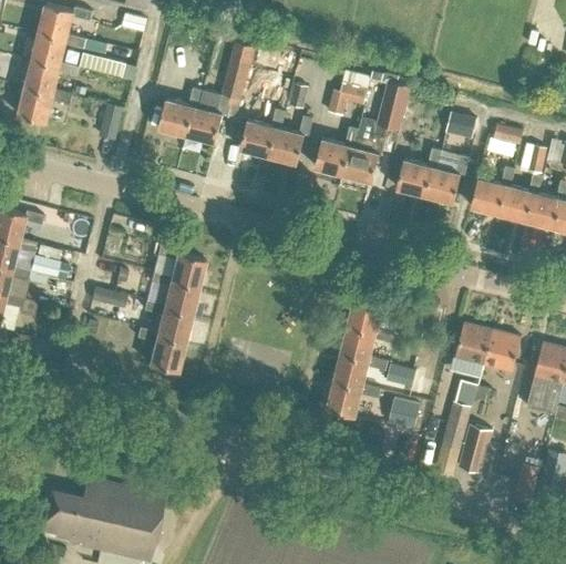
[(90,21),(92,11),(74,7),(73,11),(45,3),(39,32),(67,39),(68,34),(72,17),(90,21)]
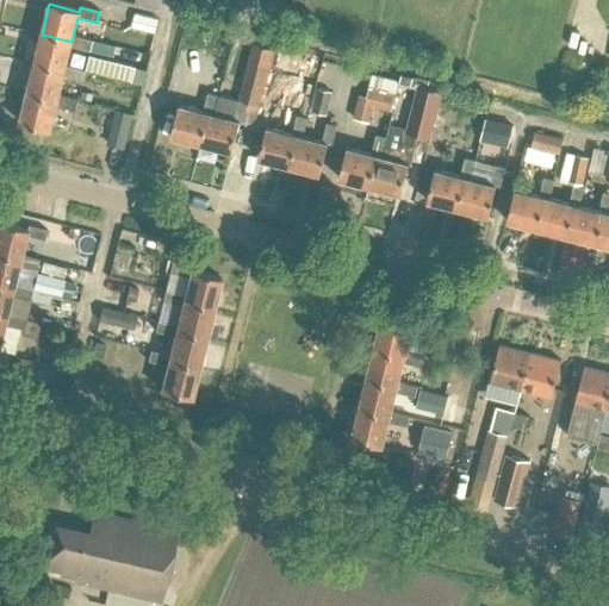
[(157,23),(135,16),(131,29),(154,36),(157,23)]
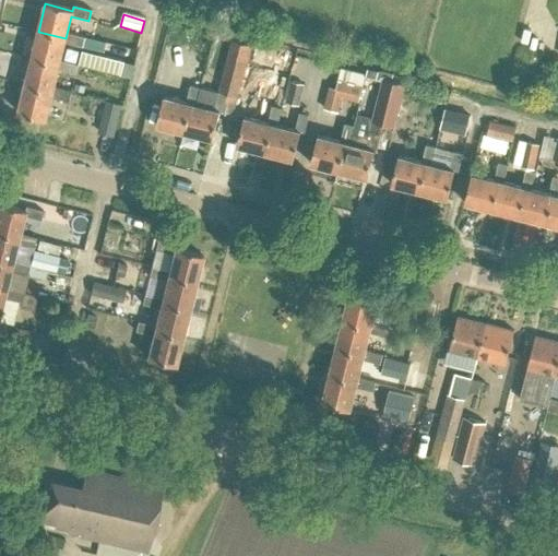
[(59,66),(60,61),(64,44),(93,50),(92,55),(119,62),(122,48),(67,34),(66,38),(38,32),(31,59),(59,66)]
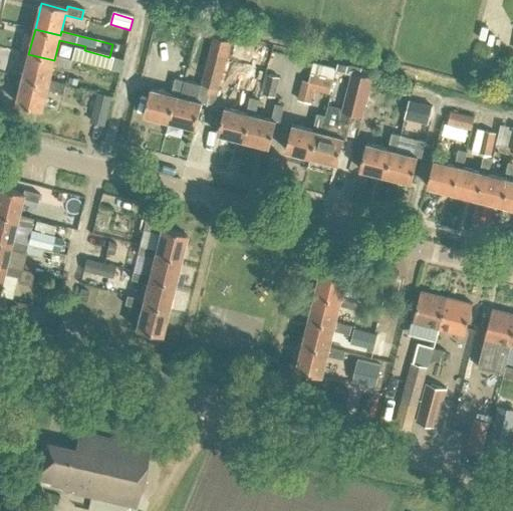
[(123,61),(75,49),(72,61),(120,73),(123,61)]
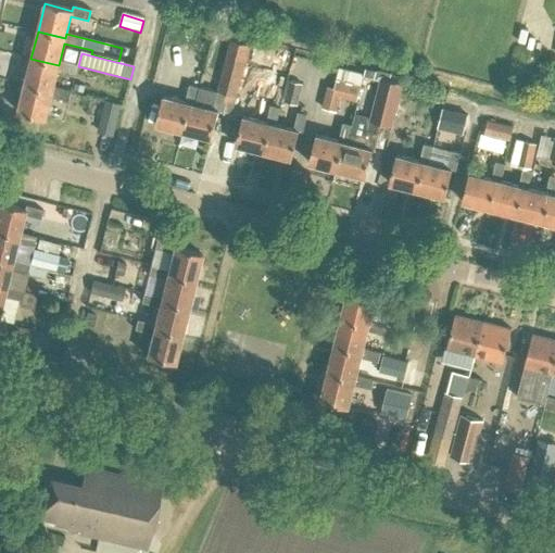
[(30,59),(24,86),(52,92),(53,88),(58,71),(75,75),(77,65),(60,61),(59,65),(30,59)]
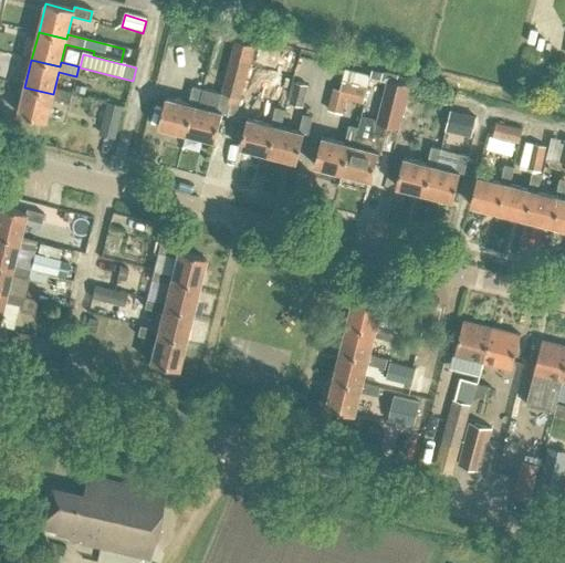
[(274,81),(264,79),(260,100),(270,102),(274,81)]
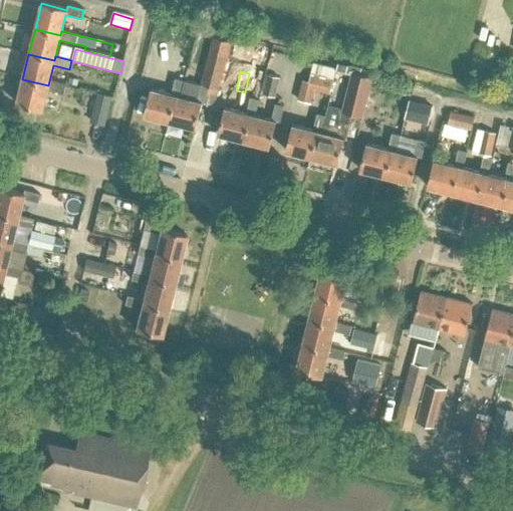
[(350,72),(340,112),(361,117),(372,78),(350,72)]
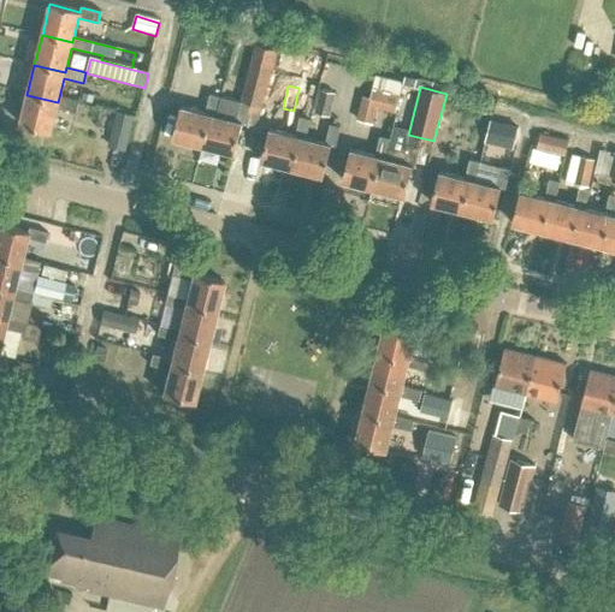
[(398,95),(372,89),(368,99),(361,96),(355,122),(372,125),(376,110),(394,114),(398,95)]
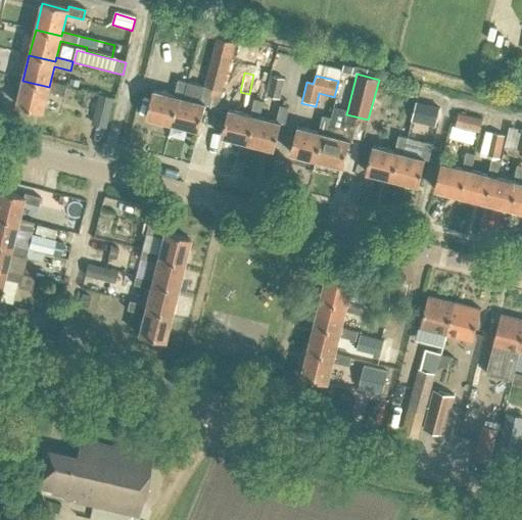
[(278,100),(283,82),(271,79),(266,97),(278,100)]
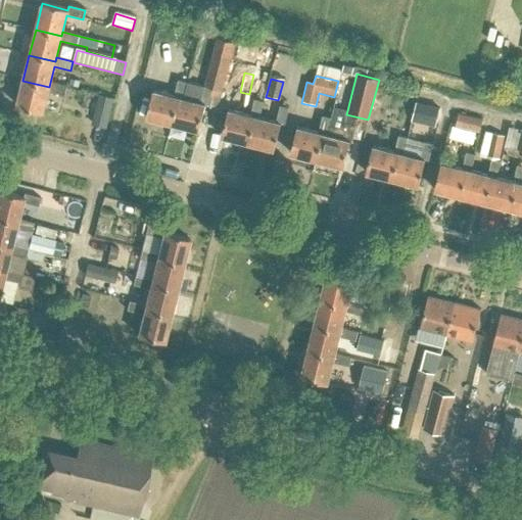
[(22,81),(16,106),(43,112),(48,92),(64,96),(66,87),(50,83),(49,87),(22,81)]
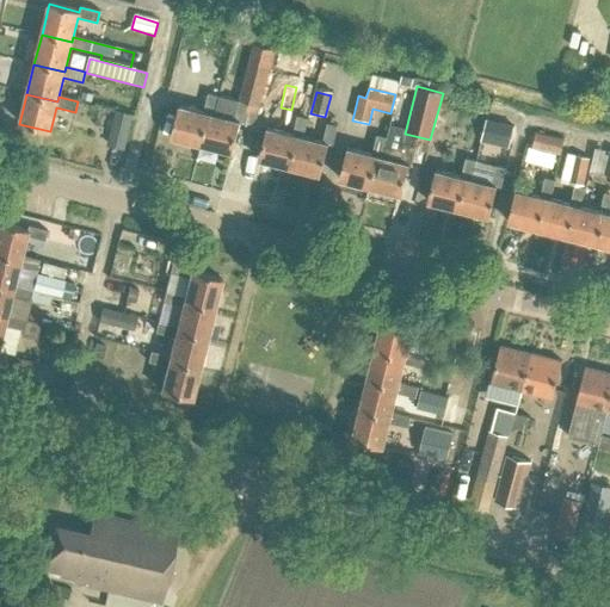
[(178,107),(171,137),(201,146),(209,115),(214,116),(219,97),(208,94),(203,113),(178,107)]
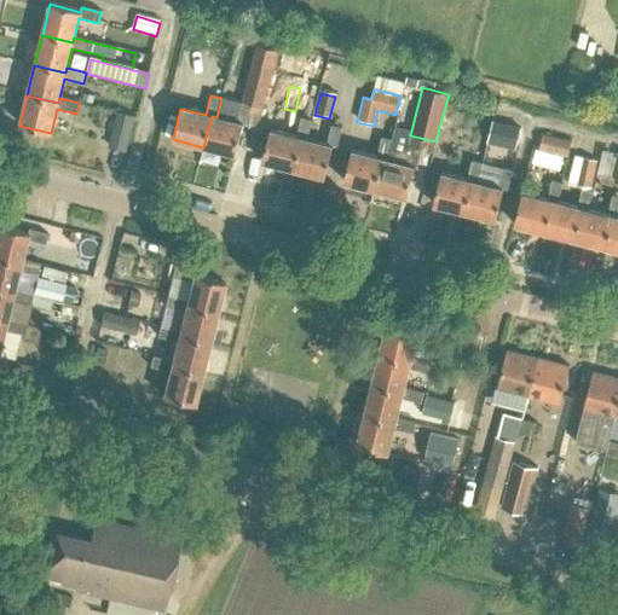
[(236,122),(217,117),(212,116),(203,148),(236,155),(243,125),(246,126),(252,105),(241,103),(236,122)]
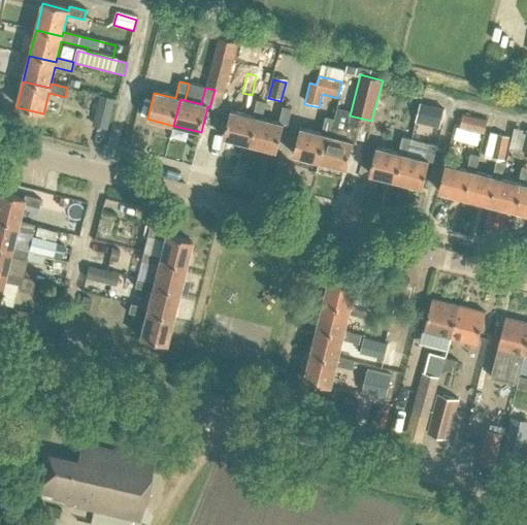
[(98,96),(91,126),(106,130),(113,100),(98,96)]
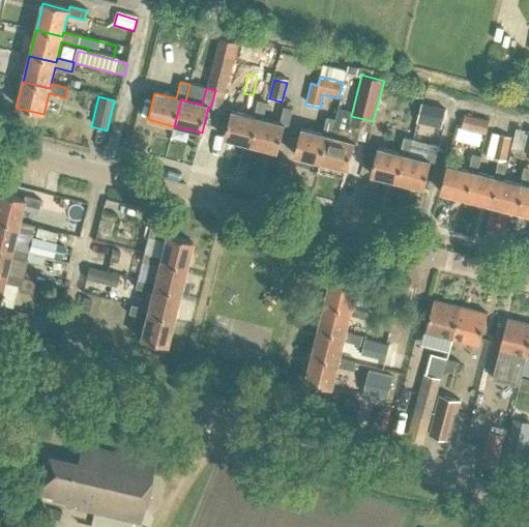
[(254,118),(231,112),(224,139),(252,146),(258,119),(262,120),(266,104),(258,101),(254,118)]
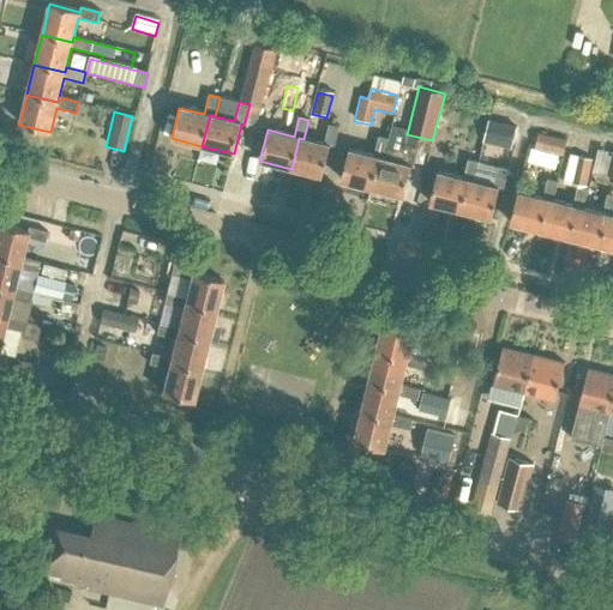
[(299,138),(292,169),(322,176),(330,145),(334,146),(338,127),(329,125),(324,144),(304,139),(299,138)]
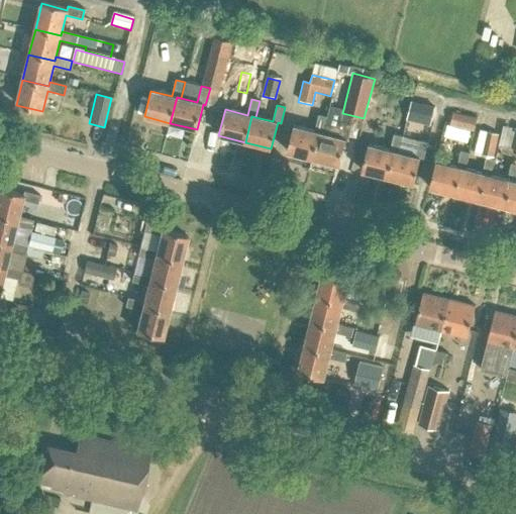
[(429,128),(434,111),(411,105),(407,123),(429,128)]
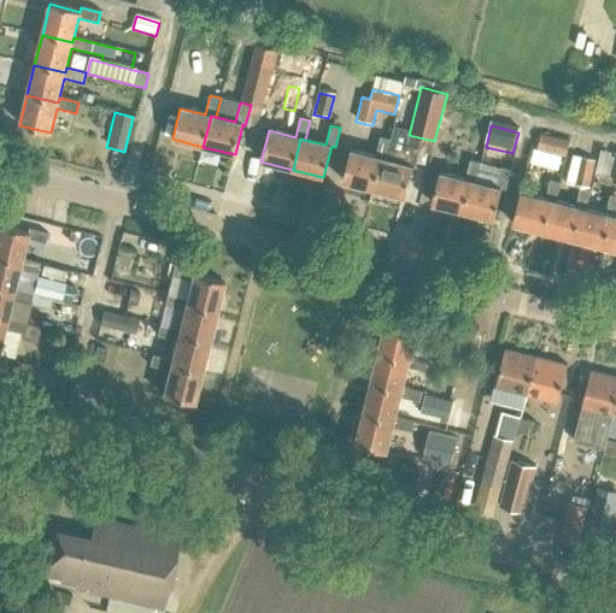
[(381,158),(386,159),(391,140),(380,137),(375,157),(350,151),(342,182),(373,189),(381,158)]
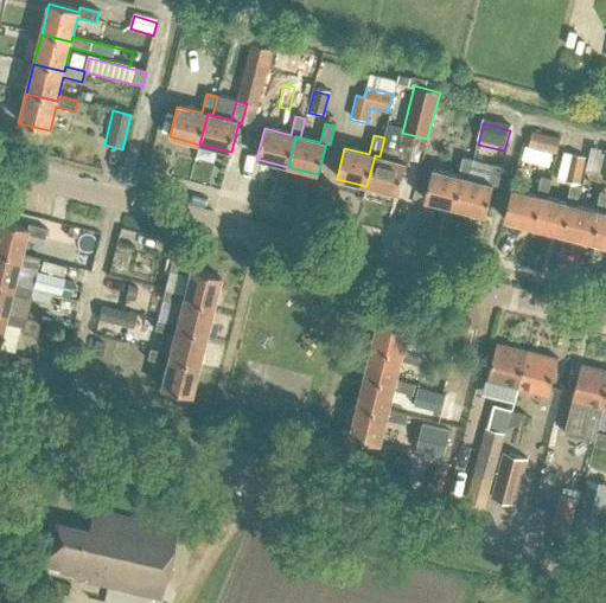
[(559,142),(531,135),(528,148),(555,155),(559,142)]
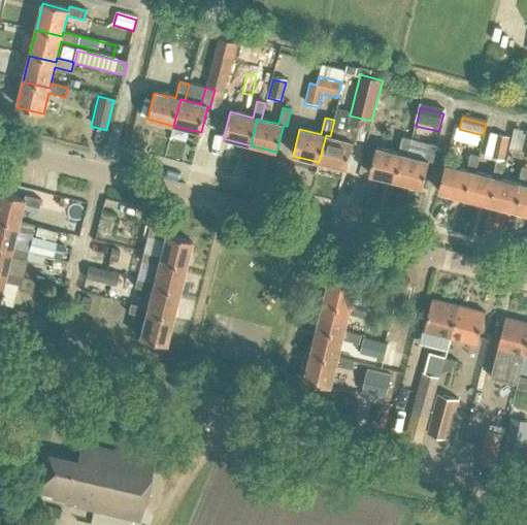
[(326,135),(319,162),(346,169),(353,143),(355,143),(360,127),(351,125),(347,140),(330,136),(326,135)]
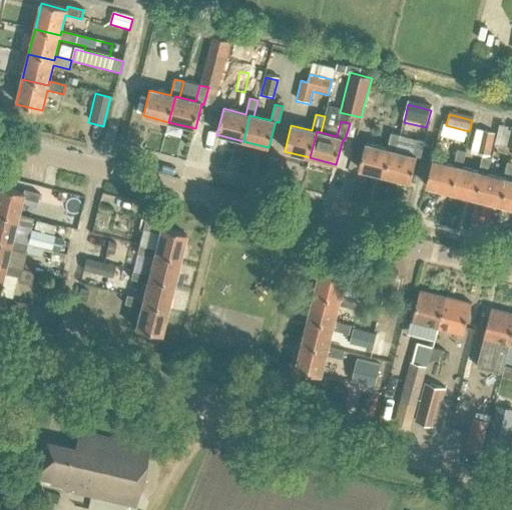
[(489,157),(494,135),(482,132),(477,154),(489,157)]
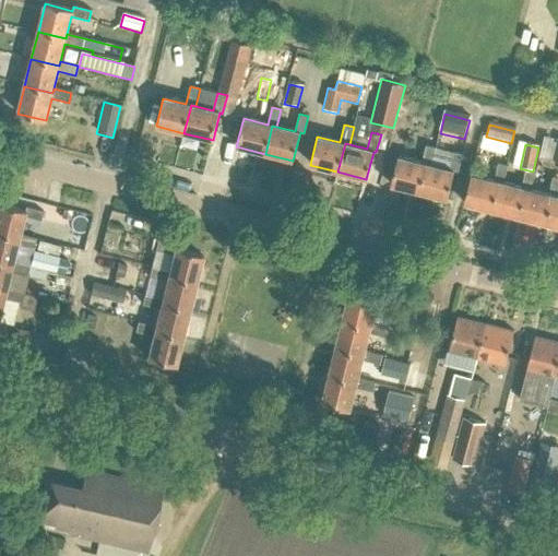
[(398,157),(391,185),(419,192),(427,164),(431,165),(436,148),(426,145),(422,163),(398,157)]
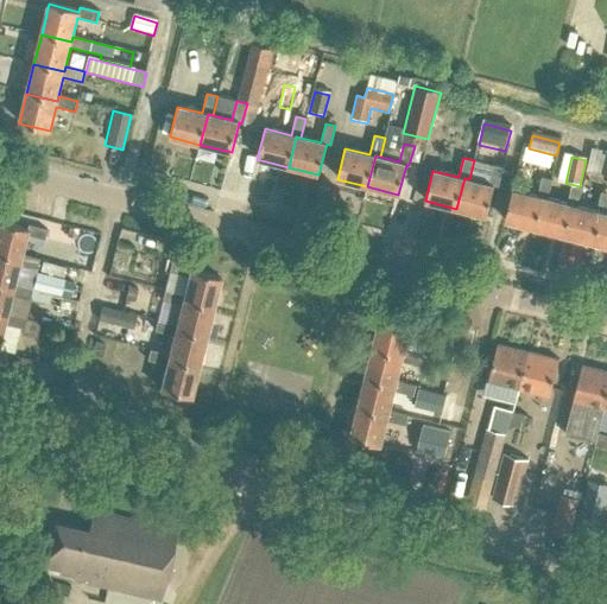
[(259,165),(248,199),(274,207),(284,172),(259,165)]
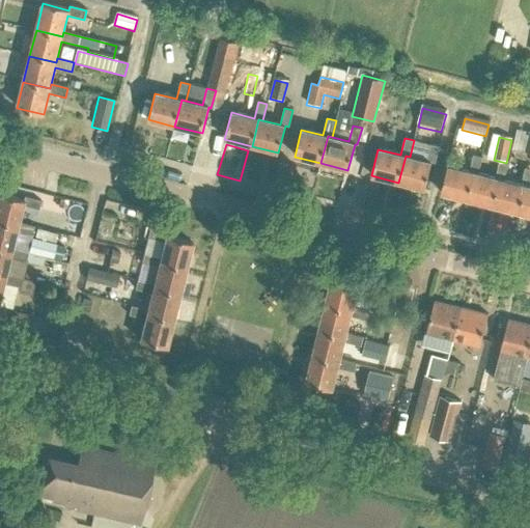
[(406,156),(398,183),(424,189),(431,163),(435,164),(439,147),(430,144),(426,161),(410,157),(406,156)]
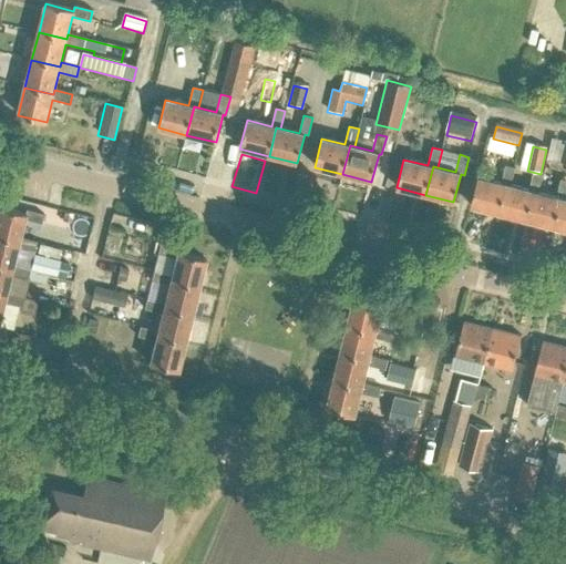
[(479,177),(471,206),(500,214),(506,185),(511,186),(515,168),(505,166),(501,184),(479,177)]
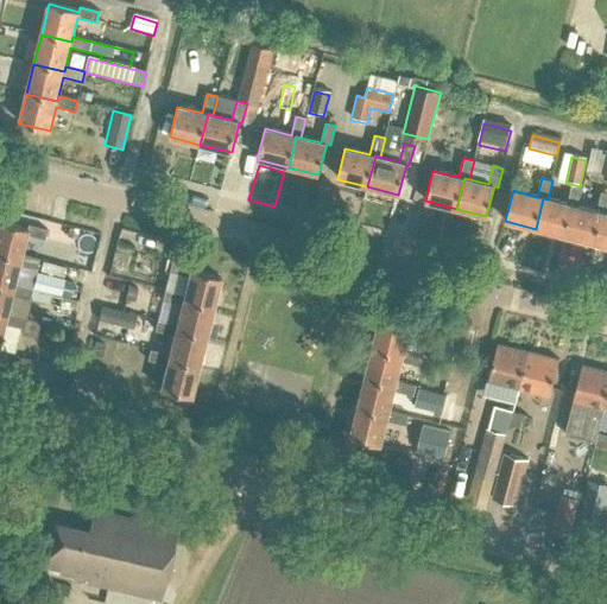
[(567,204),(548,199),(543,198),(536,229),(564,236),(573,205),(577,207),(582,188),(571,185),(567,204)]
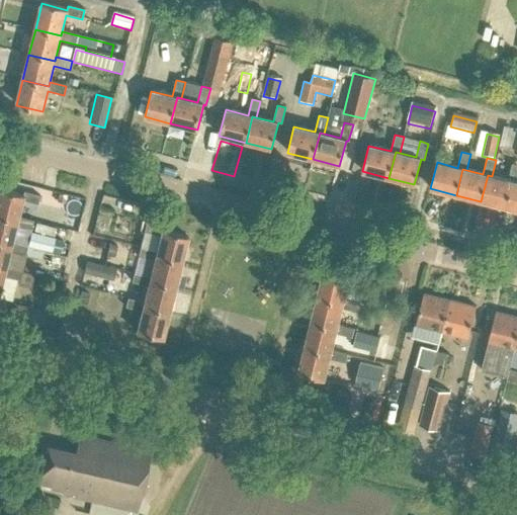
[(488,175),(481,201),(506,207),(513,181),(516,182),(516,180),(516,165),(512,164),(508,180),(492,176),(488,175)]
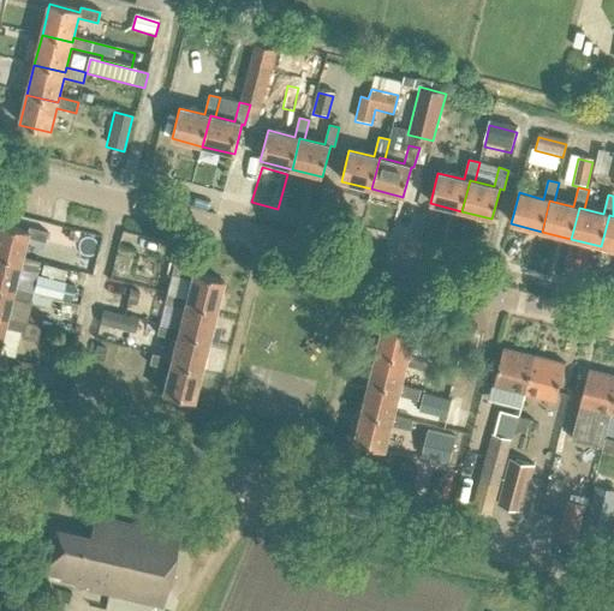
[(609,215),(601,246),(613,249),(613,216),(609,215)]
